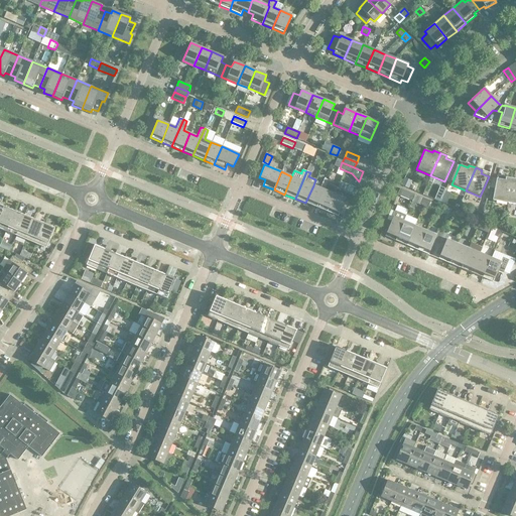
[(492,201),(507,203),(512,178),(505,177),(504,180),(496,178),(492,201)]
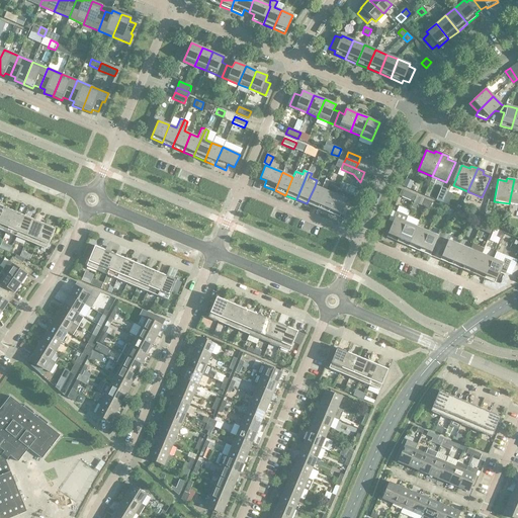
[(321,189),(315,186),(307,203),(318,208),(329,181),(325,179),(321,189)]
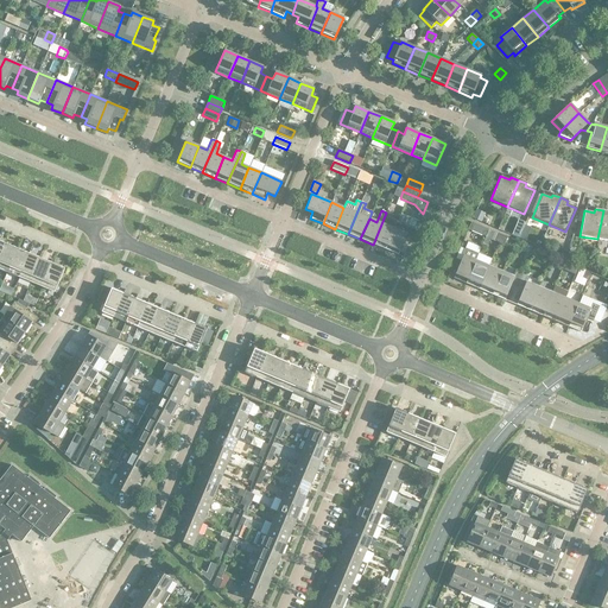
[(481,222),(485,214),(476,210),(473,219),(481,222)]
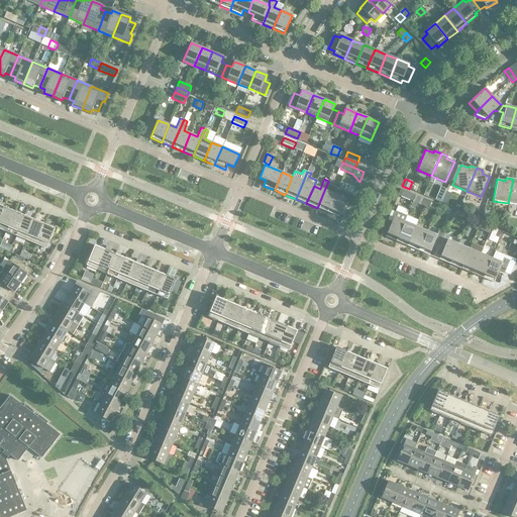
[(516,179),(513,179),(508,203),(516,205),(516,179)]
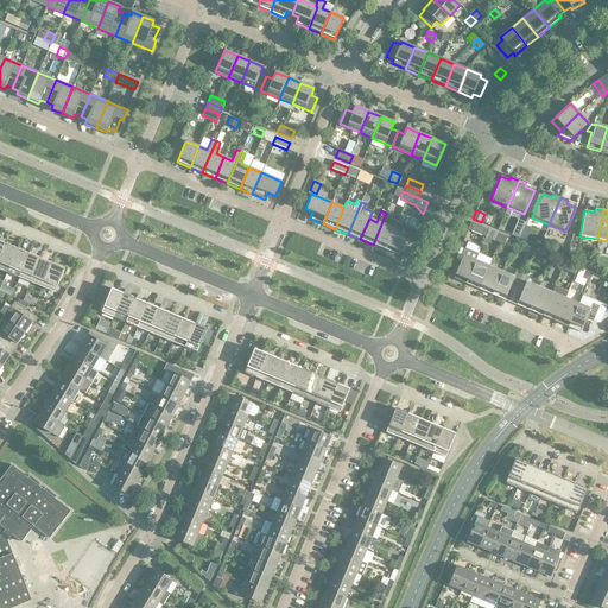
[(391,214),(386,213),(373,245),(385,249),(397,222),(388,219),(391,214)]
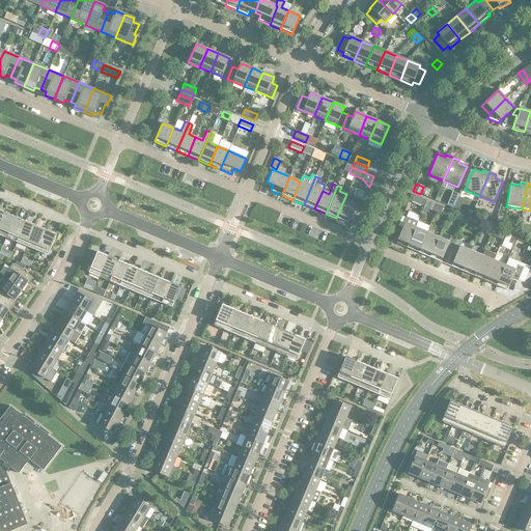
[(452,192),(447,204),(452,207),(458,194),(452,192)]
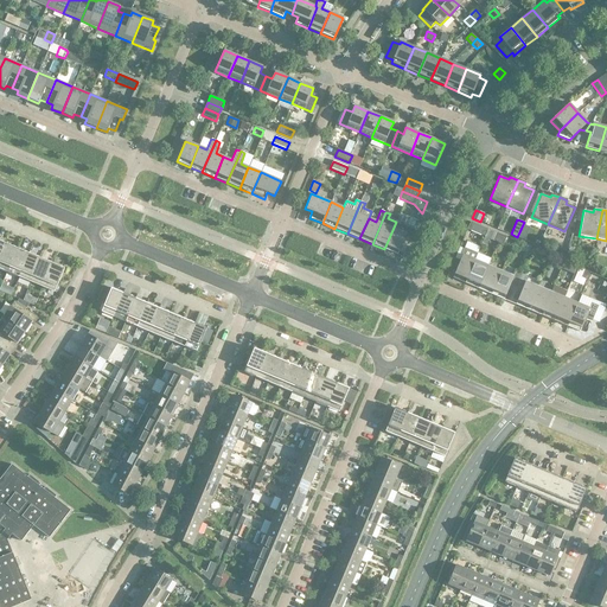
[(398,223),(396,222),(384,249),(397,255),(406,234),(411,236),(415,230),(404,225),(404,223),(400,222),(398,223)]
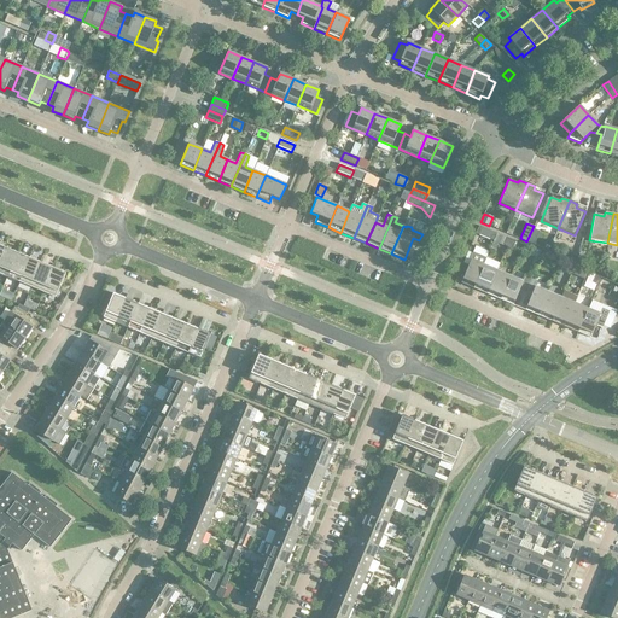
[(496,233),(482,227),(478,235),(493,242),(496,233)]
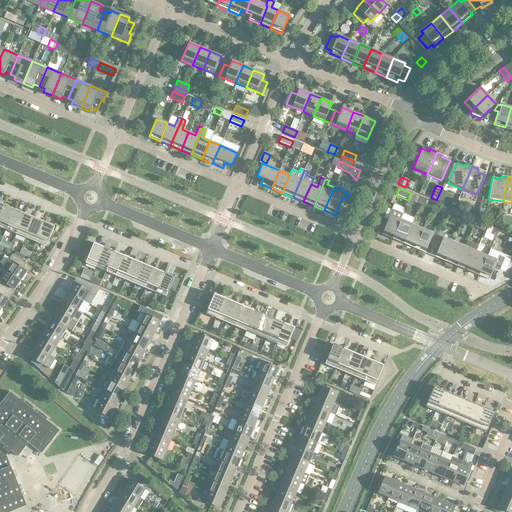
[(410,208),(412,202),(415,203),(418,196),(411,193),(408,200),(406,206),(410,208)]
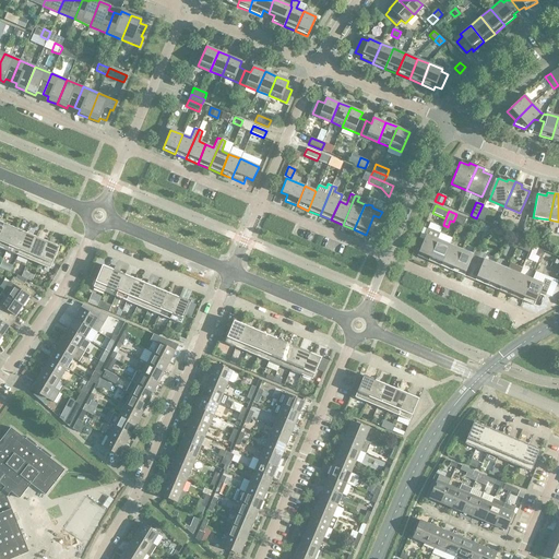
[(15,229),(4,224),(0,235),(0,248),(7,251),(15,229)]
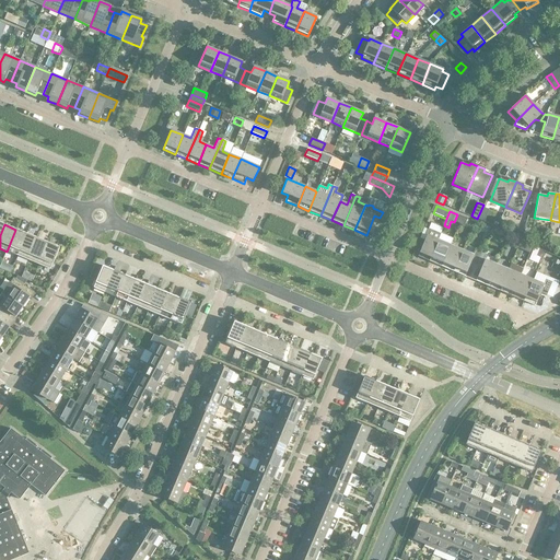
[(26,234),(15,230),(7,252),(18,256),(26,234)]
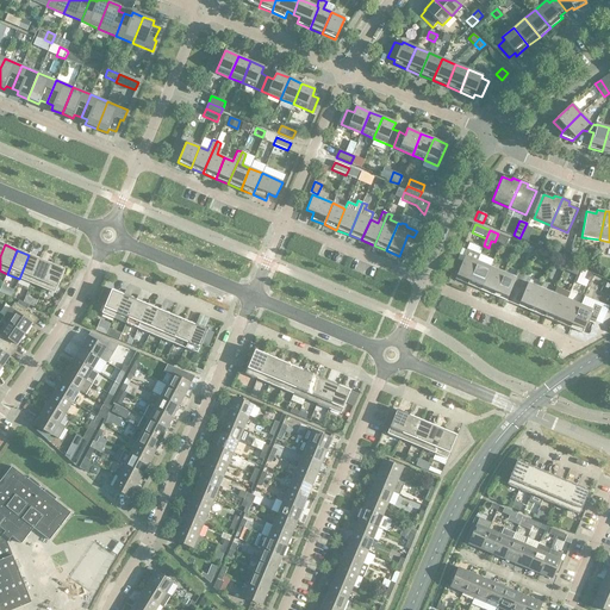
[(467,250),(465,256),(455,280),(467,285),(477,261),(479,256),(467,250)]
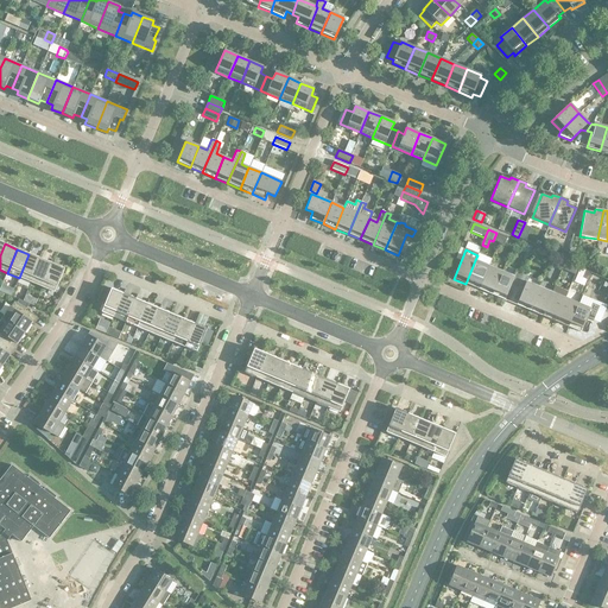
[(40,259),(29,254),(19,278),(30,283),(40,259)]
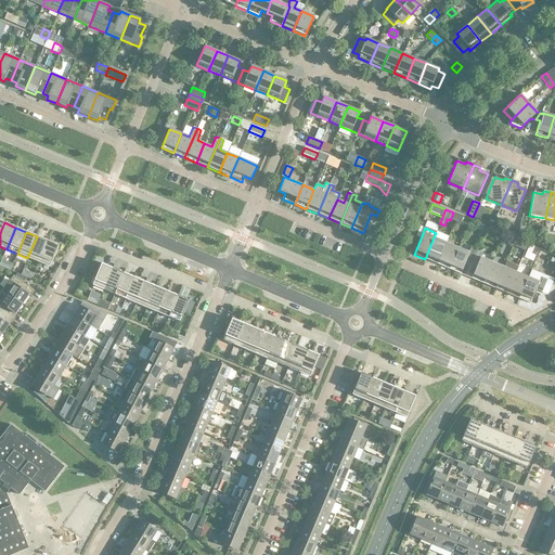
[(48,241),(37,236),(27,258),(38,262),(48,241)]
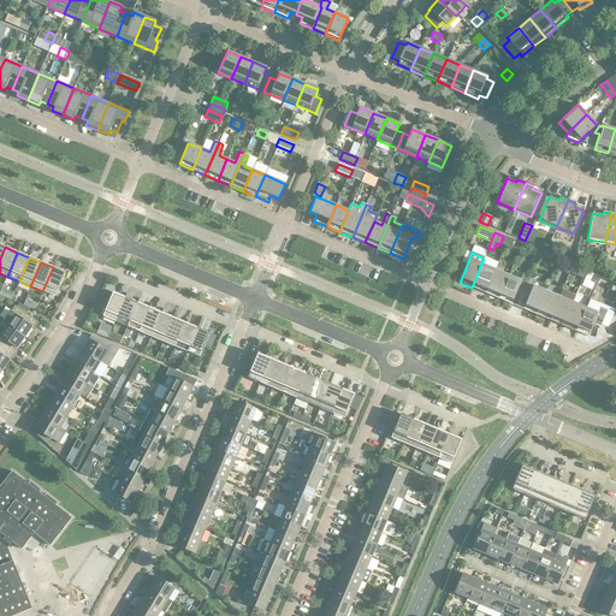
[(495,270),(481,264),(472,288),(481,291),(484,288),(486,289),(495,270)]
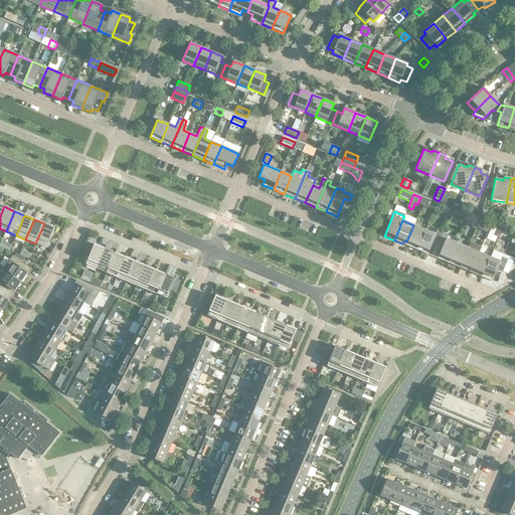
[(54,228),(44,223),(35,243),(46,247),(54,228)]
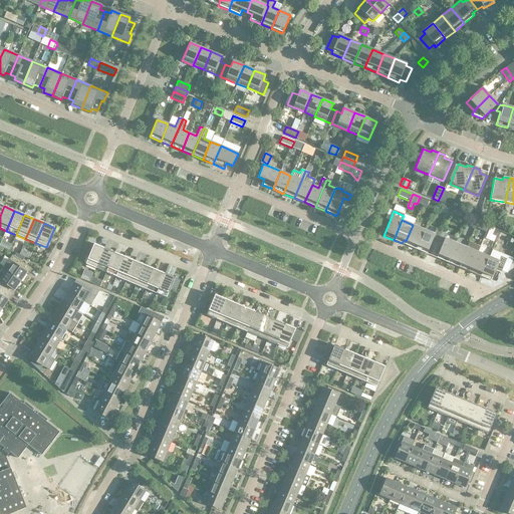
[(481,223),(479,229),(485,232),(488,226),(481,223)]
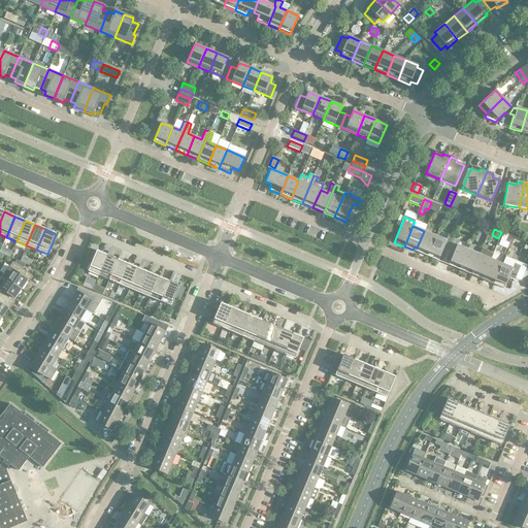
[(435,236),(424,231),(417,248),(420,249),(419,253),(427,256),(435,236)]
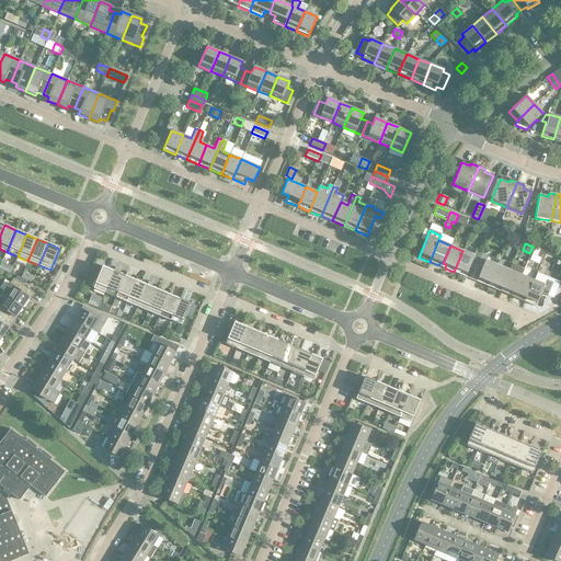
[(473,255),(462,251),(454,272),(466,277),(471,264),(477,266),(482,253),(476,250),(473,255)]
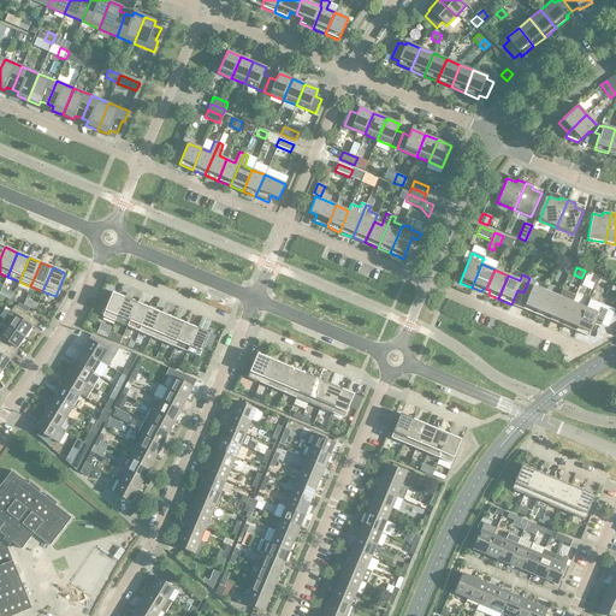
[(535,280),(529,278),(523,292),(529,295),(523,309),(535,314),(545,291),(533,286),(535,280)]
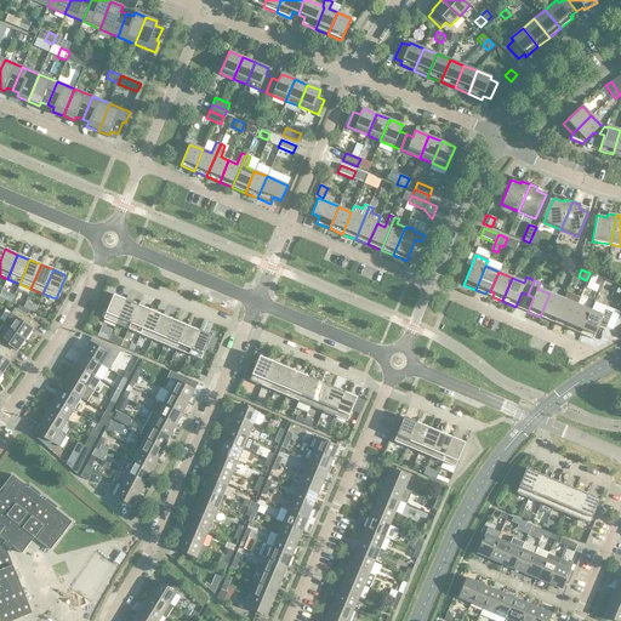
[(106,291),(100,308),(107,311),(113,295),(106,291)]
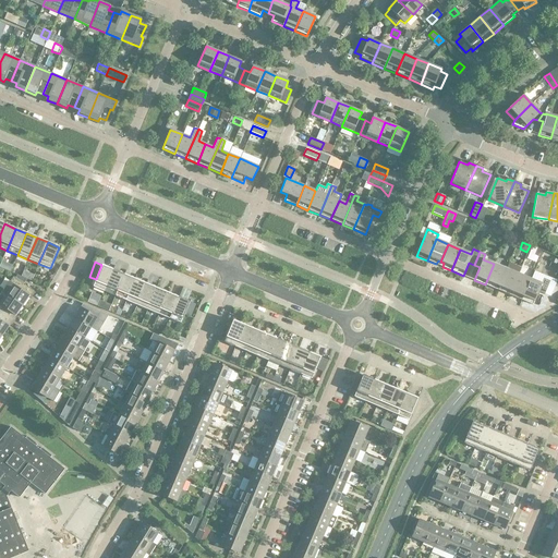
[(506,268),(494,264),(485,284),(494,289),(496,286),(499,287),(506,268)]
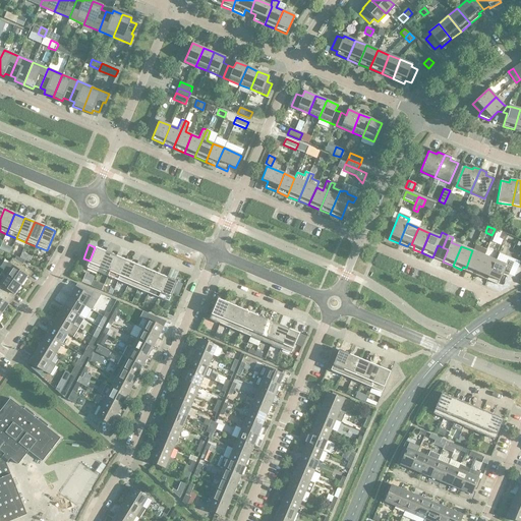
[(87,268),(97,272),(106,252),(95,247),(90,261),(87,268)]
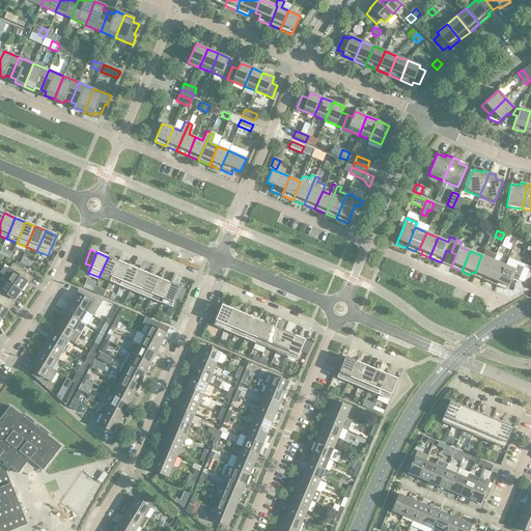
[(493,260),(481,255),(475,273),(477,274),(476,277),(484,281),(493,260)]
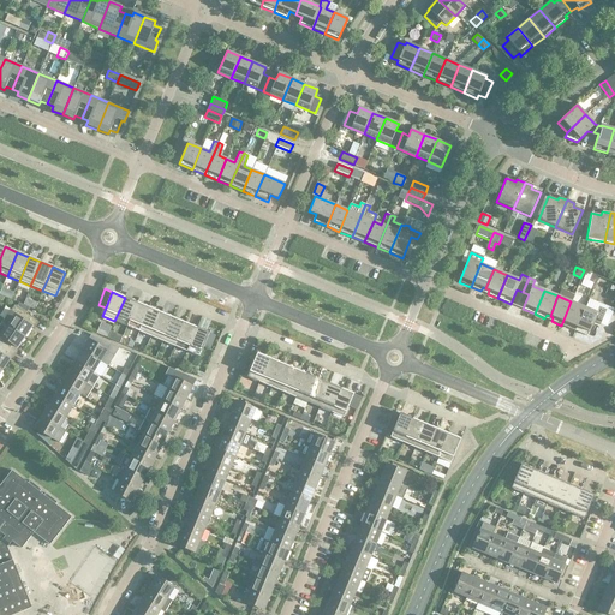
[(137,303),(125,298),(114,321),(126,327),(137,303)]
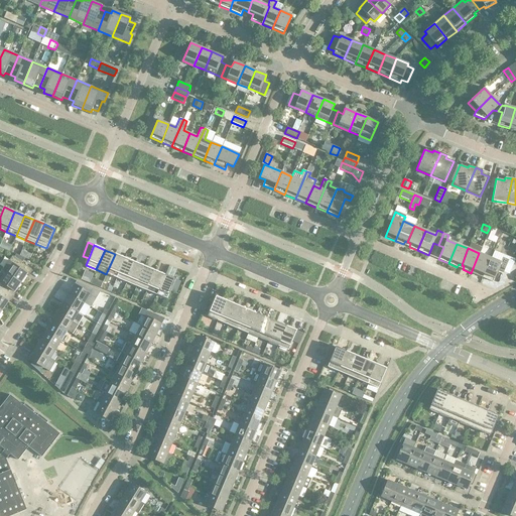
[(490,258),(479,253),(471,273),(479,276),(481,273),(484,274),(490,258)]
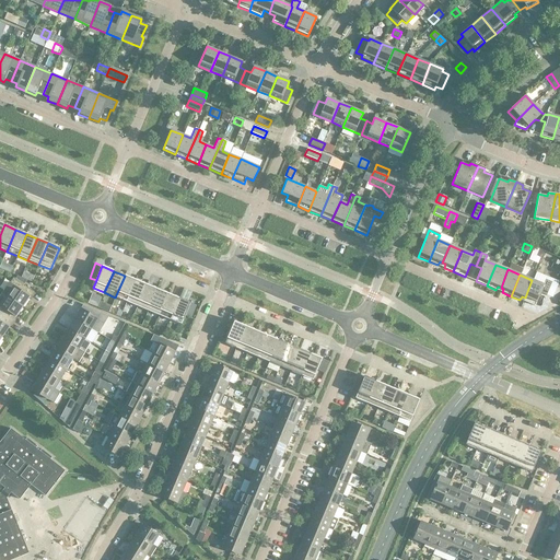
[(16,276),(15,279),(24,284),(26,280),(16,276)]
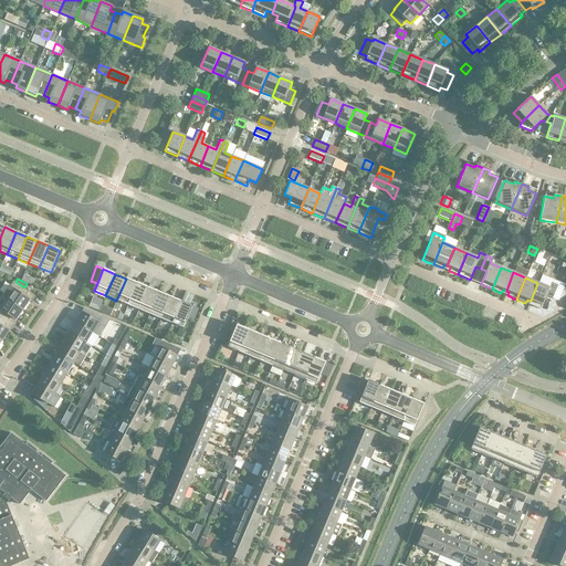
[(137,283),(126,279),(116,301),(127,305),(137,283)]
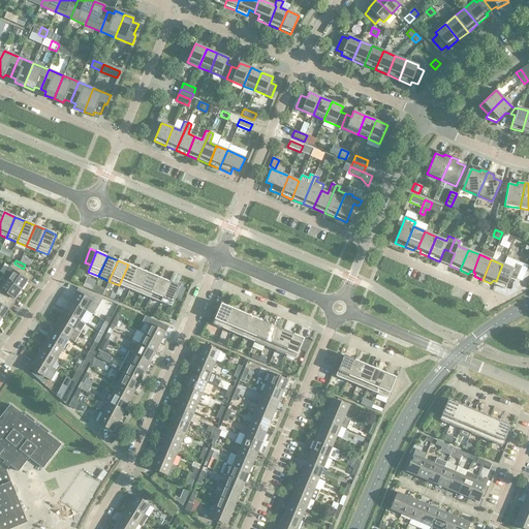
[(12,262),(2,277),(21,289),(27,280),(22,276),(26,271),(23,269),(14,263),(12,262)]
